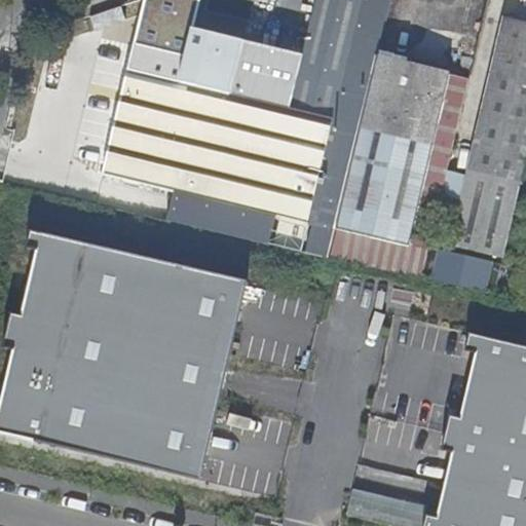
[(145,0),(135,45),(121,101),(119,101),(104,164),(102,175),(278,216),(272,242),(300,249),(306,224),(308,224),(362,0),(313,0),(301,55),(194,30),(200,0),(145,0)]
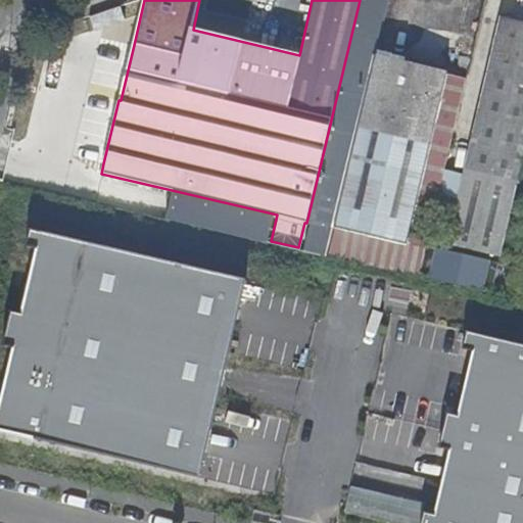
[(119,7),(88,17),(92,32),(123,21),(119,7)]
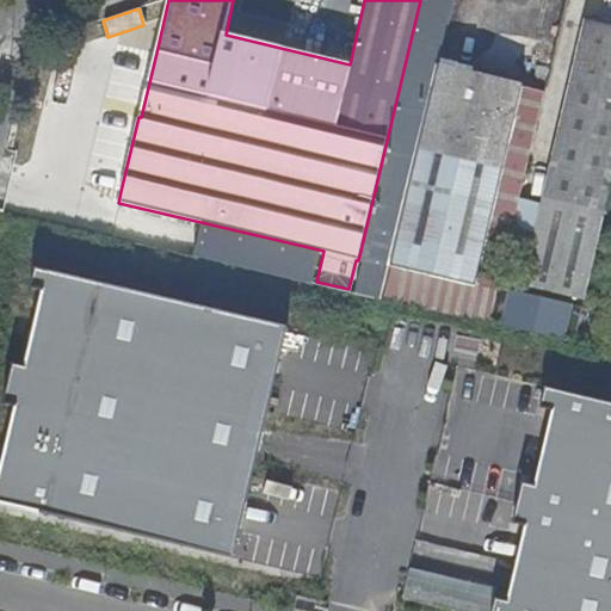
[(610,178),(610,26),(587,22),(525,285),(582,298),(610,178)]
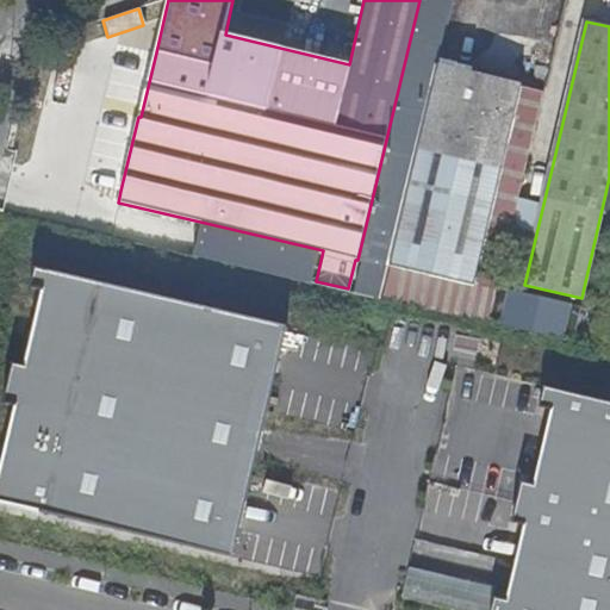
[(437,64),(390,266),(431,275),(475,285),(522,86),(437,64)]
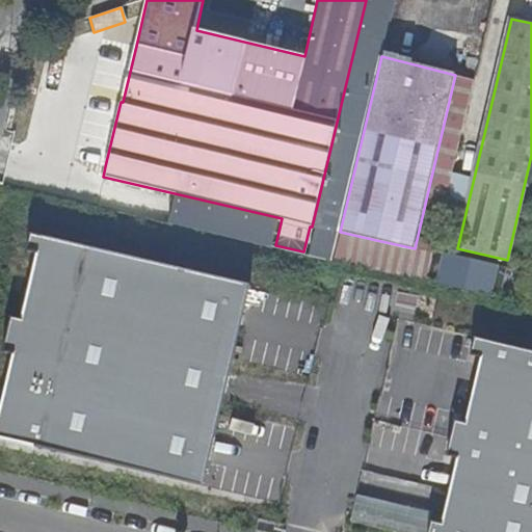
[(340,232),(333,262),(427,284),(434,254),(415,248),(376,240),(340,232)]
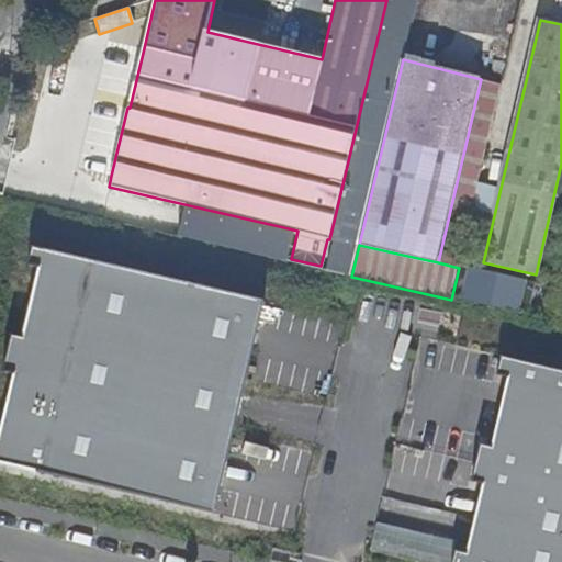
[(262,298),(32,246),(30,255),(42,258),(23,339),(12,336),(7,361),(17,363),(0,436),(0,456),(215,505),(232,433),(243,378),(262,298)]
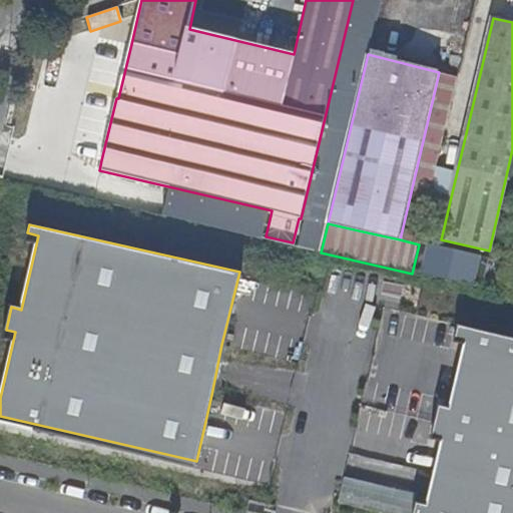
[(482,257),(428,244),(421,275),(476,287),(482,257)]
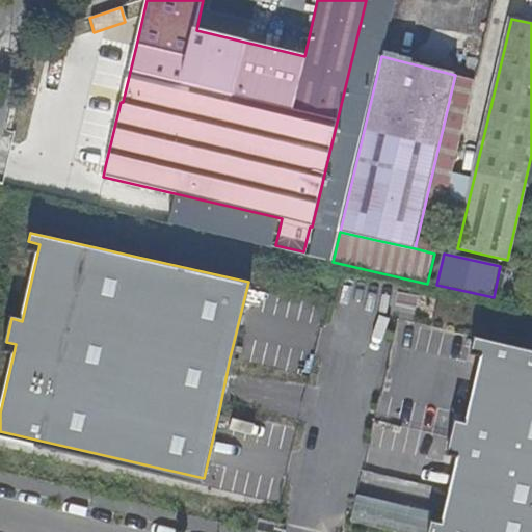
[(531,531),(531,349),(474,337),(472,349),(482,351),(466,424),(455,421),(449,451),(459,454),(446,513),(443,525),(431,522),(428,531),(531,531)]
